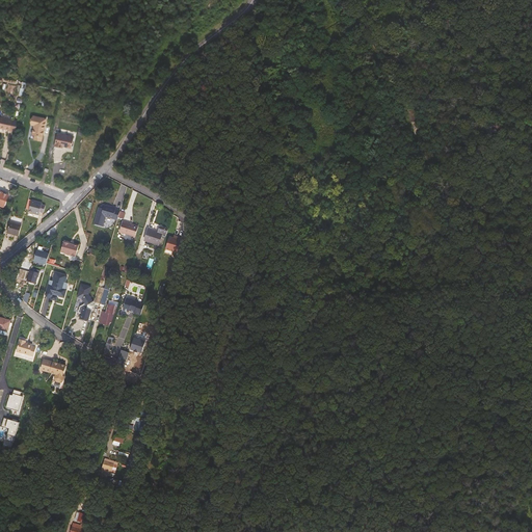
[(31,134),(41,136),(45,118),(32,115),(30,124),(33,125),(33,127),(32,127),(31,134)]
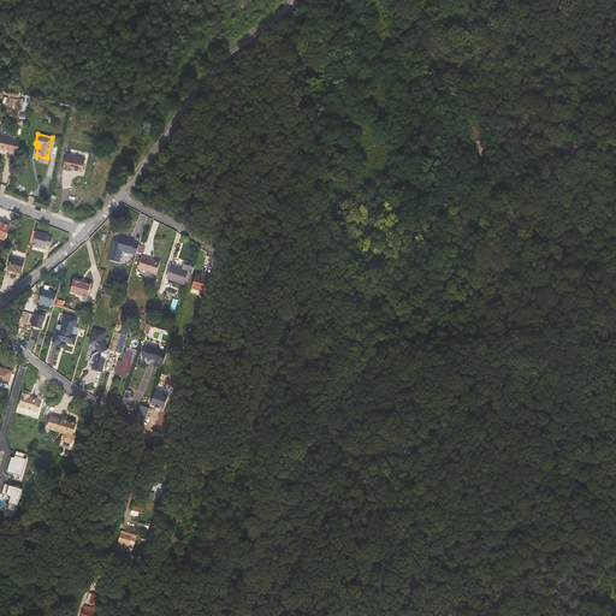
[(0,148),(11,150),(12,144),(19,147),(21,140),(15,138),(0,135),(0,148)]
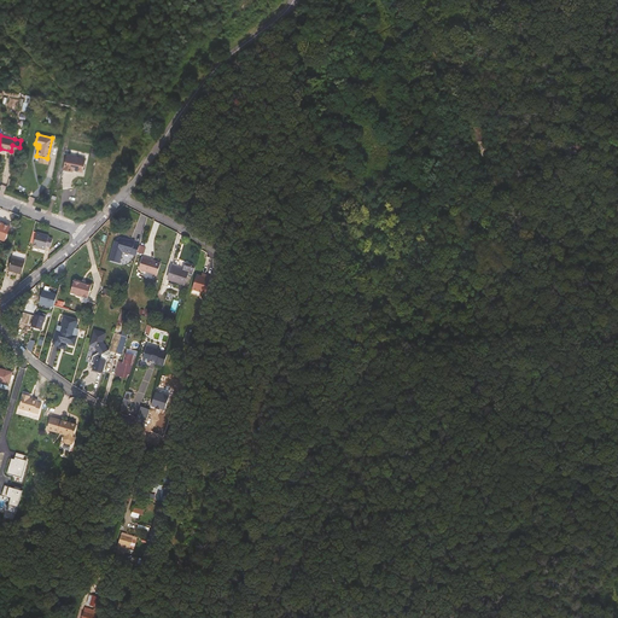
[(86,159),(66,155),(63,170),(73,172),(73,170),(83,173),(86,159)]
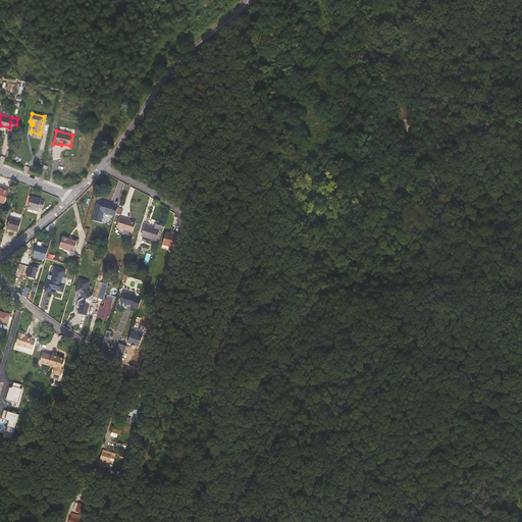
[(8,191),(0,188),(0,202),(3,203),(8,191)]
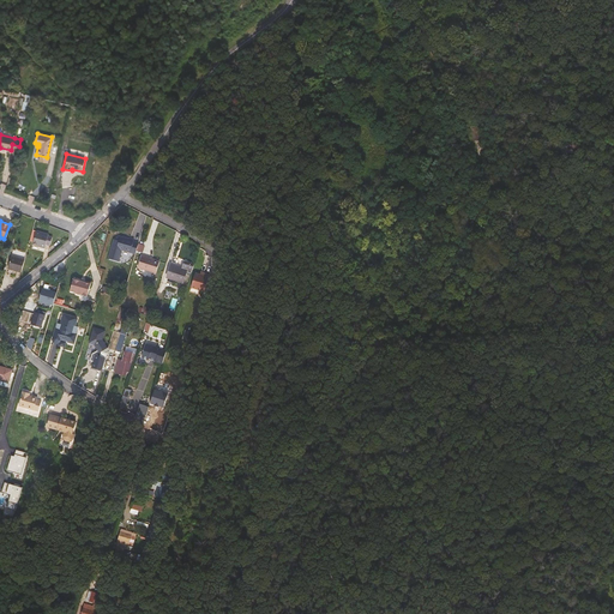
[(49,234),(37,230),(32,245),(37,245),(46,247),(46,245),(49,246),(52,238),(48,236),(49,234)]
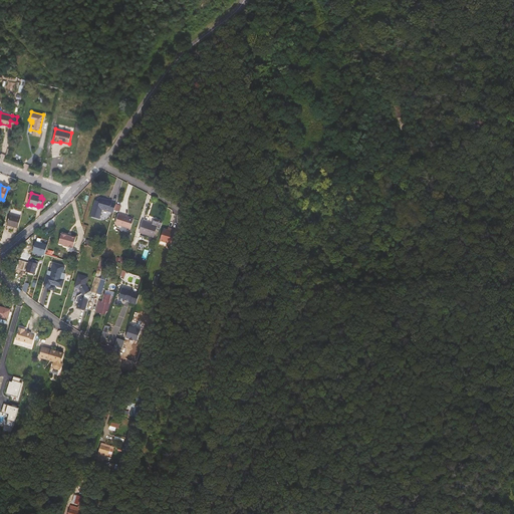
[(113,212),(116,203),(112,202),(112,200),(108,199),(108,200),(100,197),(99,201),(95,199),(90,216),(99,218),(101,209),(113,212)]
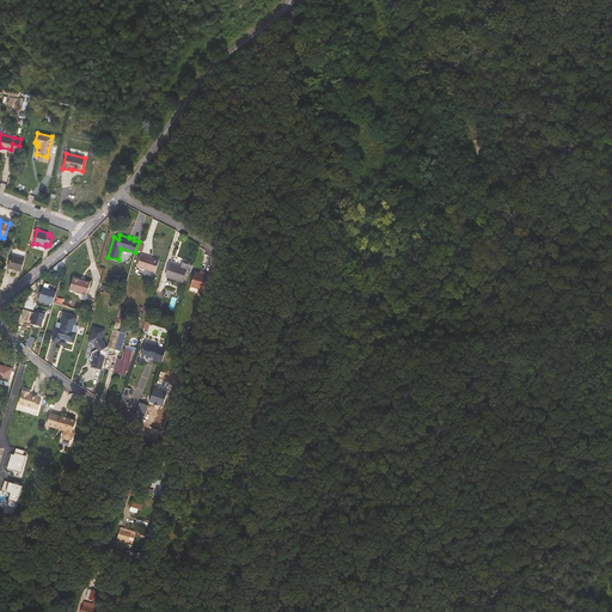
[(160,259),(142,255),(139,265),(158,271),(160,259)]
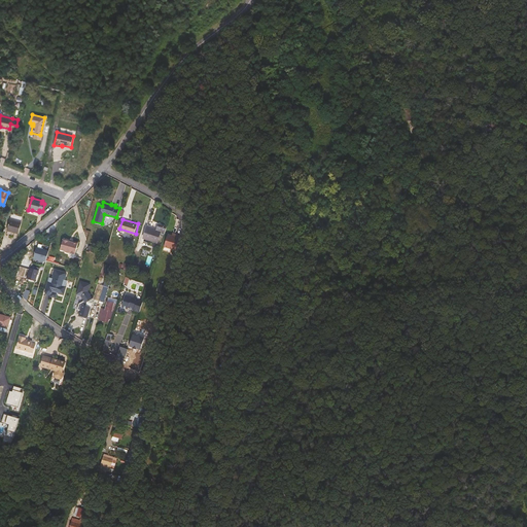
[(7,231),(19,234),(22,223),(9,220),(7,231)]
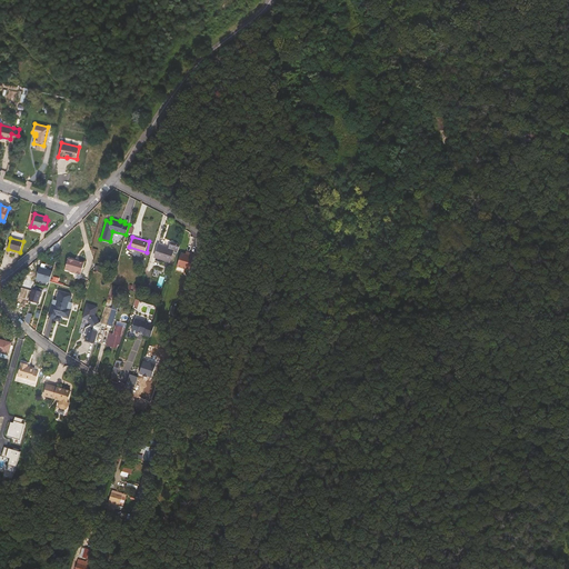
[(169,249),(158,246),(155,258),(169,262),(173,250),(178,252),(180,246),(170,242),(169,249)]
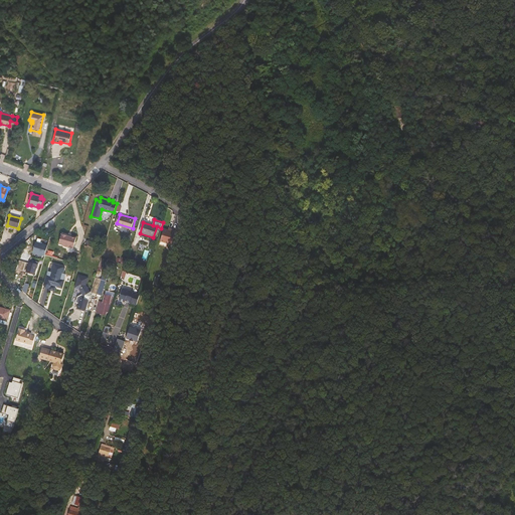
[(169,230),(167,230),(164,229),(161,240),(171,244),(176,230),(170,228),(169,230)]
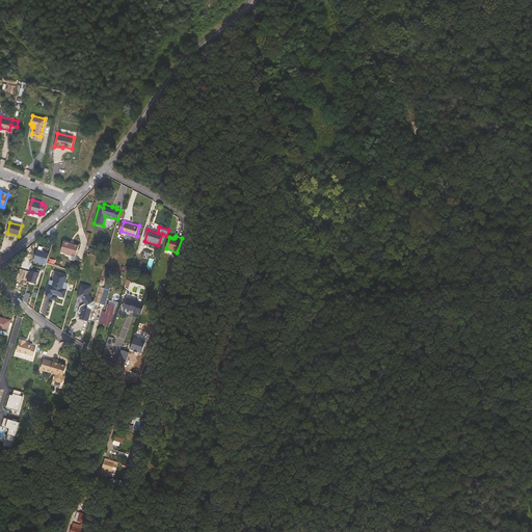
[(70,243),(63,242),(60,251),(65,254),(65,255),(69,256),(70,255),(76,257),(79,245),(73,243),(73,244),(70,243)]
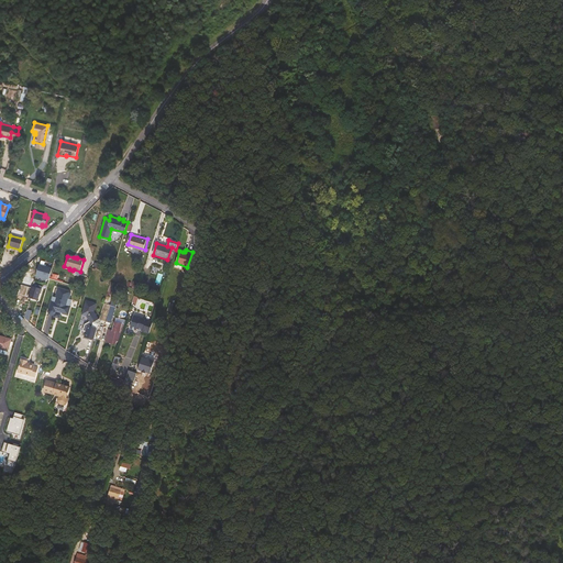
[(52,269),(37,265),(34,277),(48,282),(52,269)]
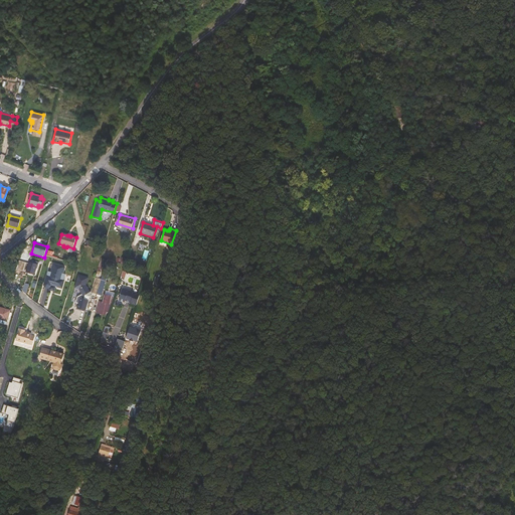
[(37,265),(35,265),(30,263),(29,262),(26,272),(34,275),(37,265)]
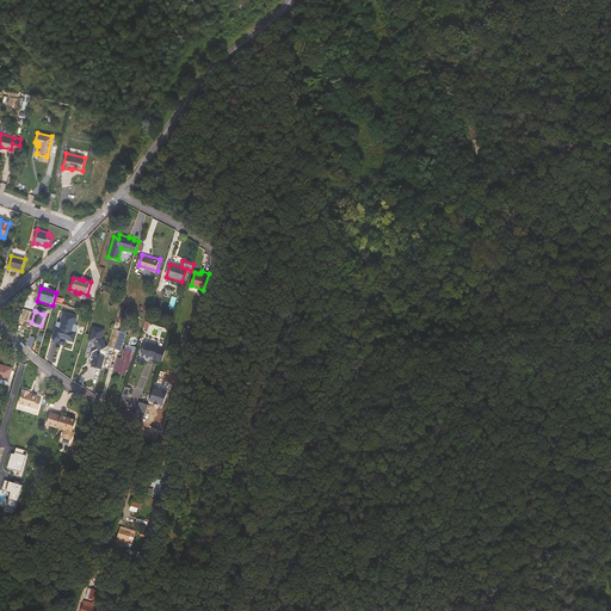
[(75,322),(78,314),(65,310),(61,320),(57,319),(53,335),(55,338),(57,339),(61,337),(60,340),(65,341),(66,338),(68,338),(68,337),(74,338),(76,329),(75,328),(76,325),(74,323),(75,322)]
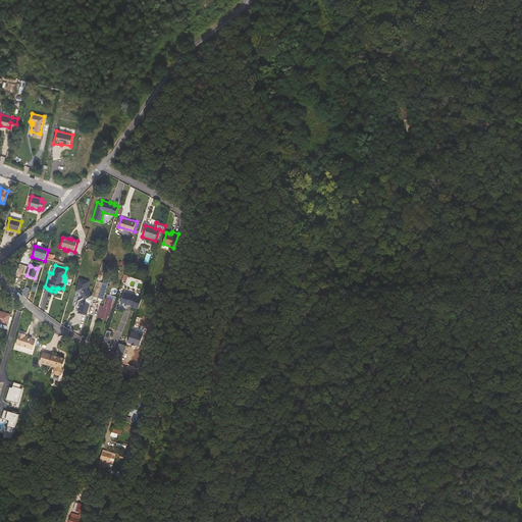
[(88,313),(93,294),(91,294),(88,288),(90,279),(80,276),(76,290),(81,291),(85,297),(79,299),(77,305),(81,305),(79,311),(88,313)]
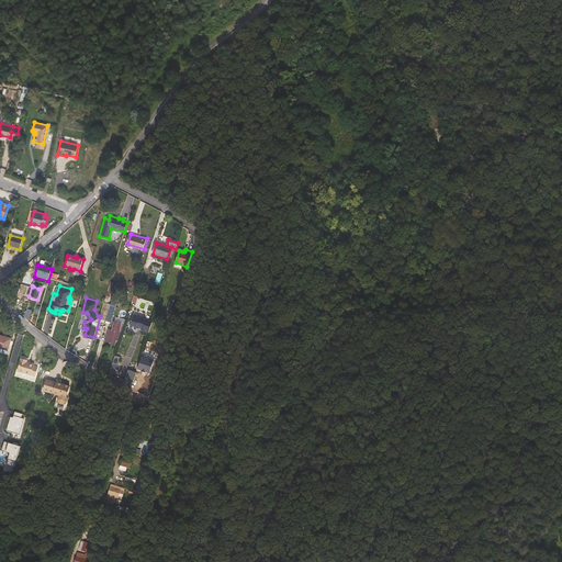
[(111,323),(115,306),(111,305),(105,322),(111,323)]
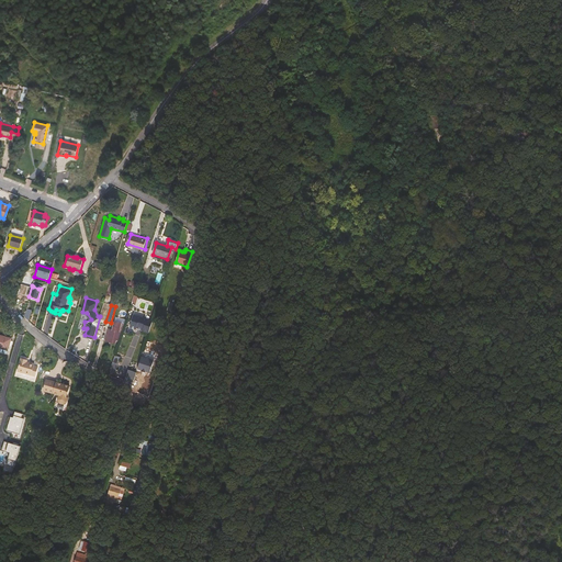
[(148,335),(153,323),(133,317),(130,328),(136,330),(136,329),(138,329),(141,330),(143,332),(142,333),(148,335)]
